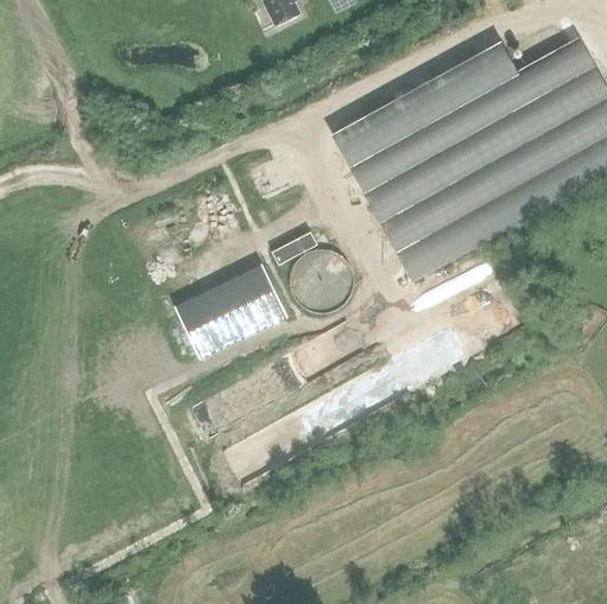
[(293,1),(296,0),(261,0),(274,26),(299,13),(293,1)]
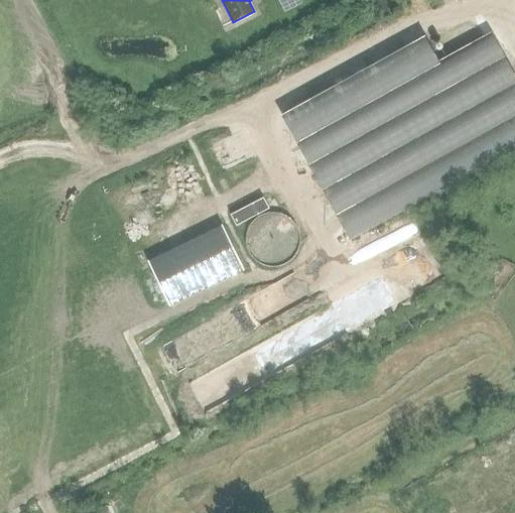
[(439,63),(423,35),(281,113),(348,234),(514,141),(514,77),(492,34),(439,63)]
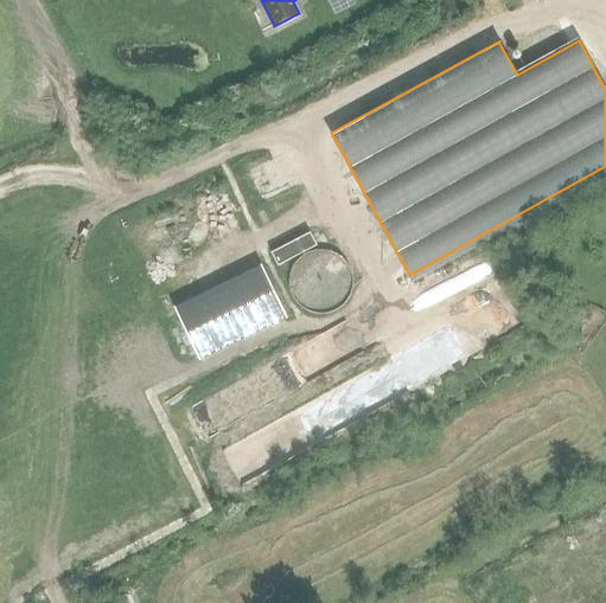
[(316,243),(308,231),(270,251),(278,263),(316,243)]
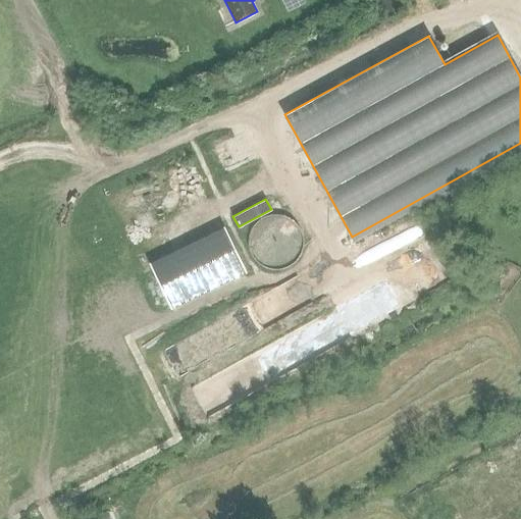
[(252,225),(250,230),(248,235),(248,239),(247,244),(248,248),(249,253),(252,257),(255,261),(259,264),(263,266),(268,267),(272,268),(277,268),(282,267),(287,266),(291,263),(295,260),(298,256),(300,252),(301,248),(302,243),(302,239),(301,234),(300,228),(297,224),(294,221),(290,218),(285,216),(281,214),(276,213),(271,214),(267,215),(262,216),(258,219),(255,222),(252,225)]
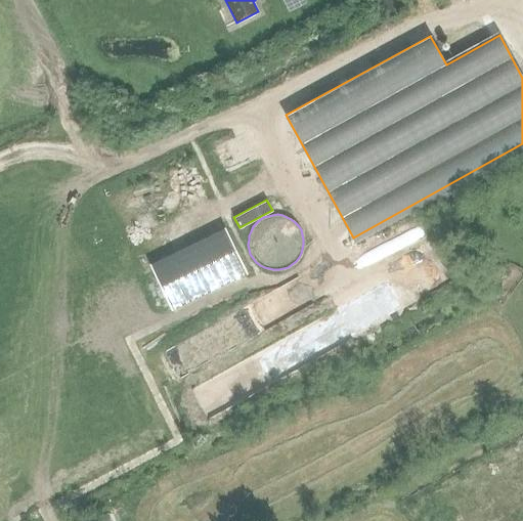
[(233,231),(214,242),(224,260),(243,250),(233,231)]
